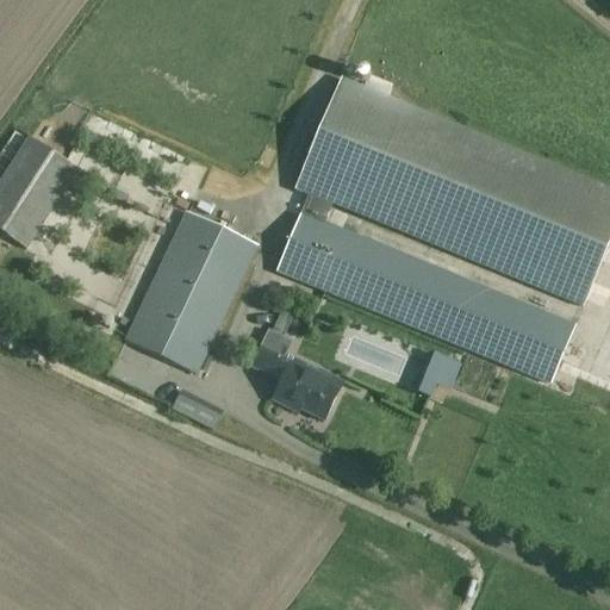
[(609,243),(609,193),(386,101),(390,91),(367,81),(366,81),(362,88),(362,92),(340,82),(296,190),(309,195),(278,272),(553,385),(574,330),(319,225),(329,204),(584,309),(609,243)]
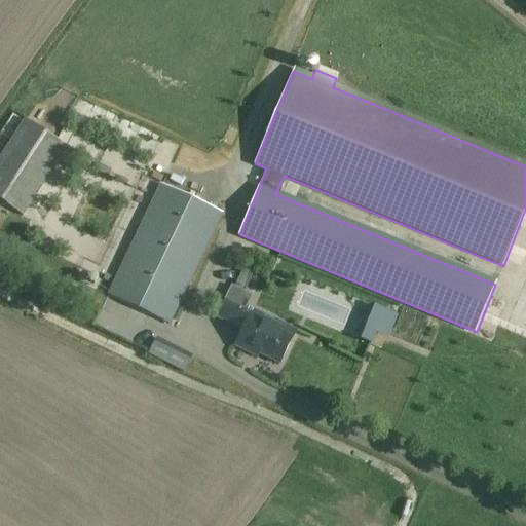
[(0,201),(23,217),(66,148),(24,120),(0,157),(0,201)]
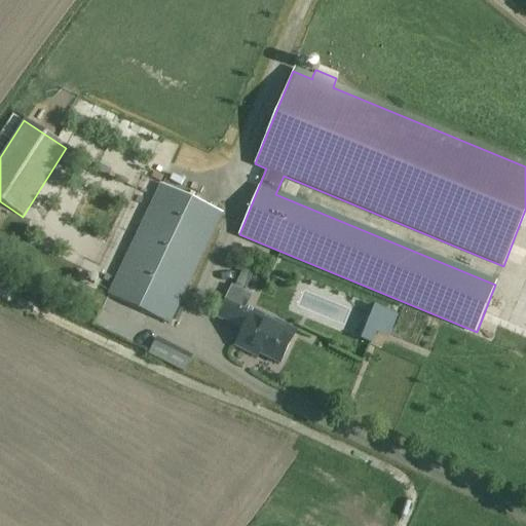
[(107,298),(168,327),(222,215),(160,186),(107,298)]
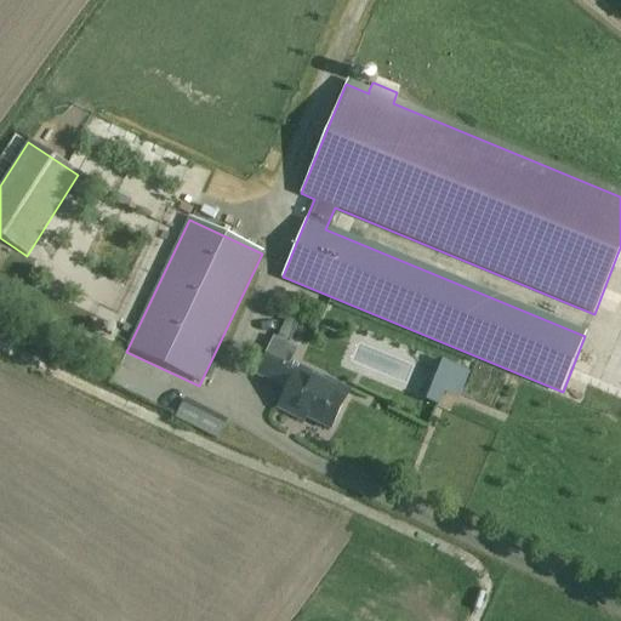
[(349,394),(289,365),(296,349),(284,345),(295,322),(286,317),(275,340),(273,339),(266,354),(255,377),(286,393),(277,414),(294,421),(296,417),(331,433),(349,394)]
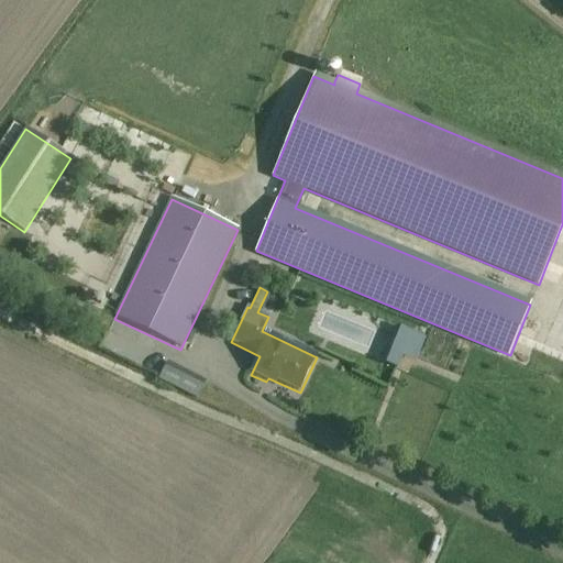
[(417,359),(424,339),(404,330),(388,366),(397,371),(403,357),(415,363),(417,359)]
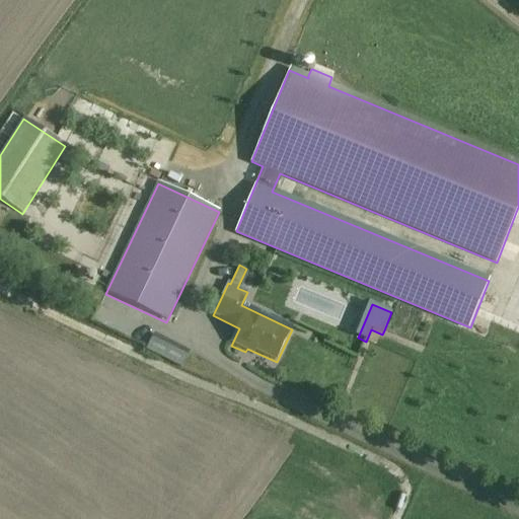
[(323,329),(318,339),(335,348),(340,339),(323,329)]
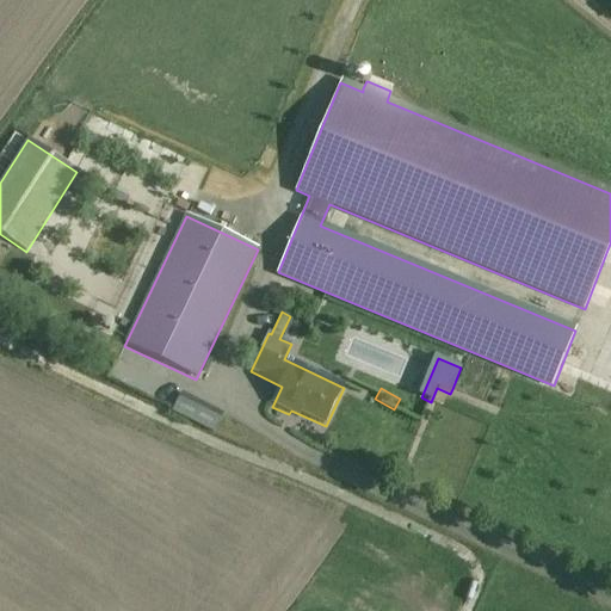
[(172,412),(211,433),(222,415),(181,393),(172,412)]
